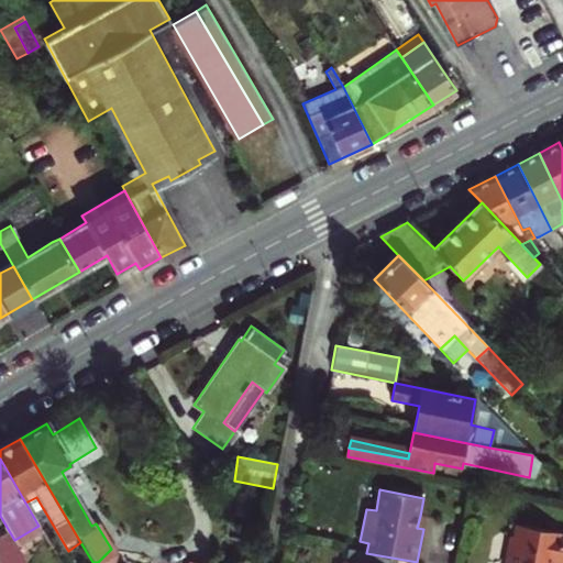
[(427,517),(420,516),(417,528),(423,529),(427,517)]
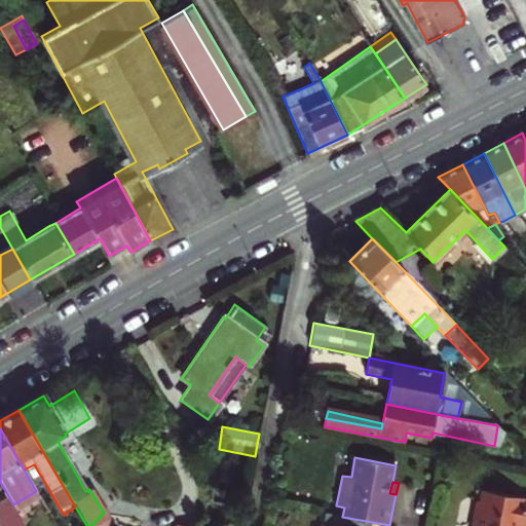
[(462,497),(459,525),(509,525),(510,520),(525,521),(525,490),(470,486),(468,497),(462,497)]
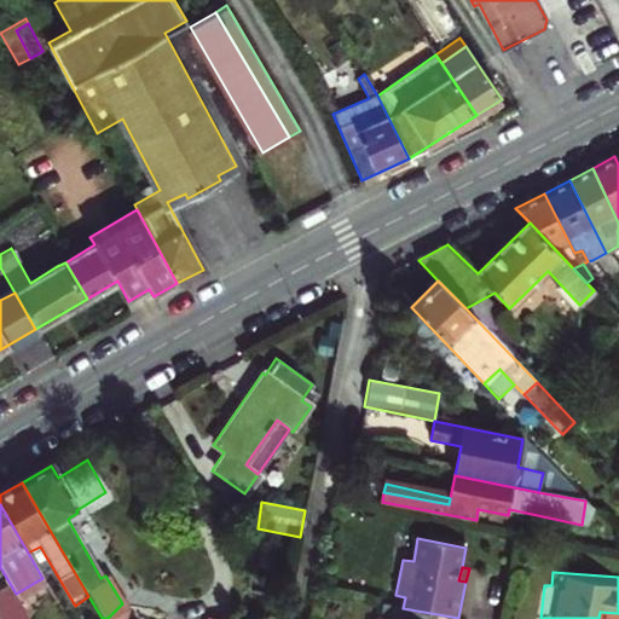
[(29,618),(16,594),(0,603),(0,618),(29,618)]
